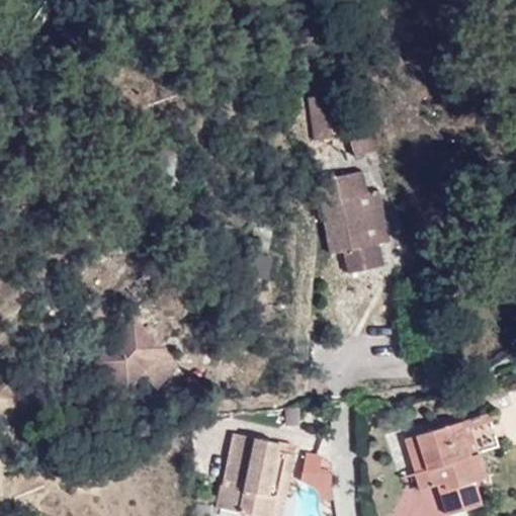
[(309,98),(315,141),(333,139),(327,95),(309,98)]
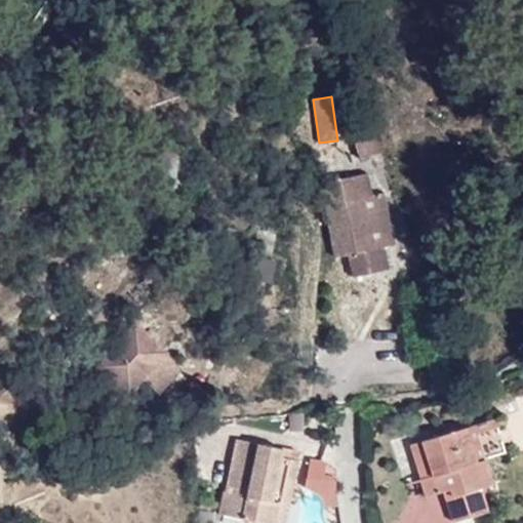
[(379,152),(374,135),(366,139),(371,155),(379,152)]
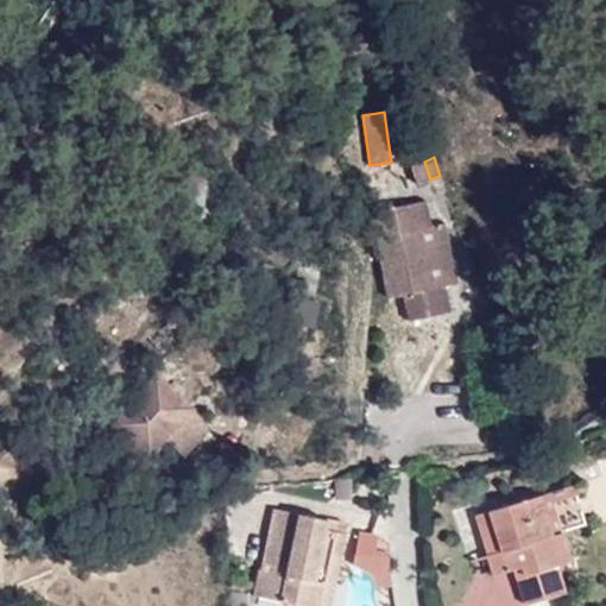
[(411,165),(417,184),(430,180),(424,162),(411,165)]
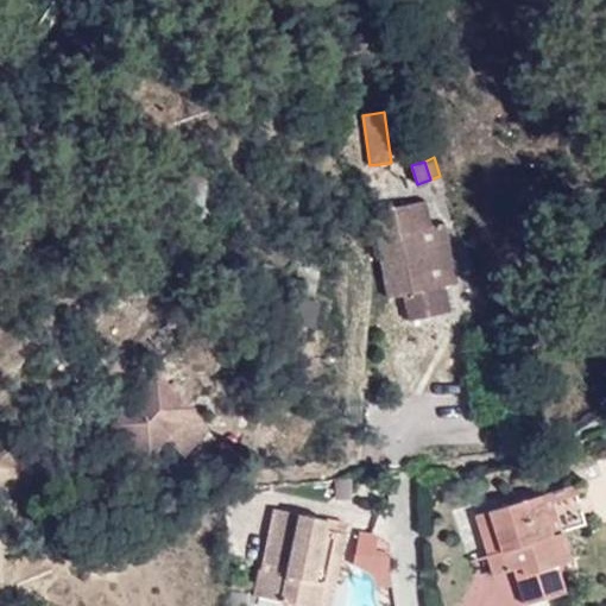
[(435,227),(434,226),(429,200),(372,213),(380,246),(383,256),(391,298),(406,295),(411,321),(453,311),(447,285),(447,284),(437,285),(424,229),(435,227)]
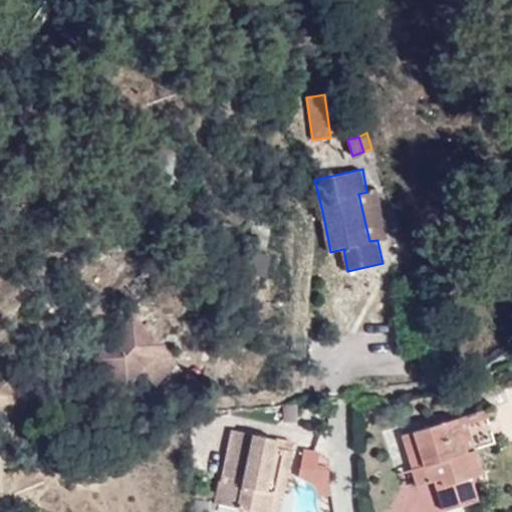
[(377,240),(377,241),(390,239),(377,188),(366,191),(367,192),(358,194),(369,241),(377,240)]
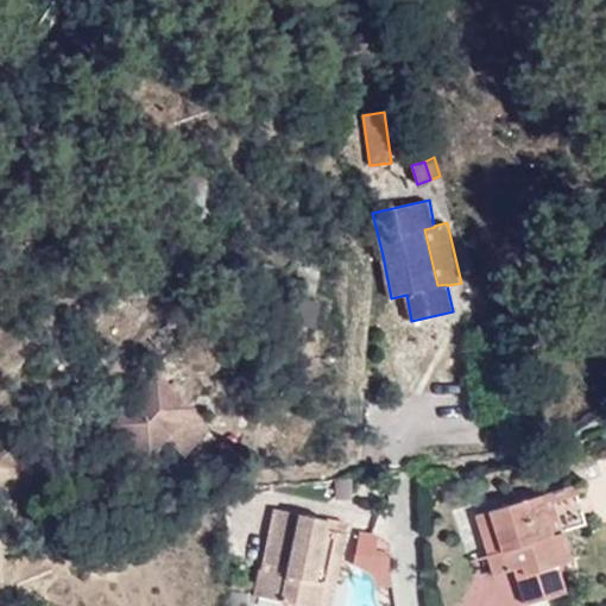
[(322,251),(304,247),(295,298),(313,302),(322,251)]
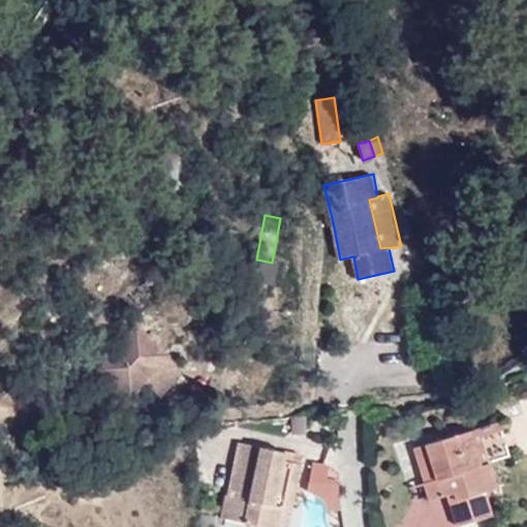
[(184,369),(135,327),(96,371),(127,397),(141,382),(159,399),(184,369)]
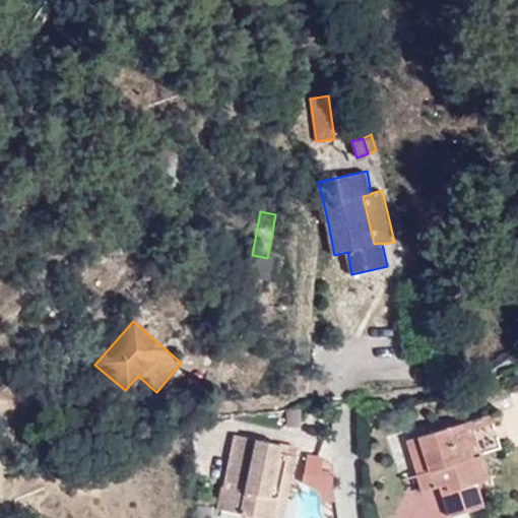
[(489,413),(468,421),(470,430),(492,424),(489,413)]
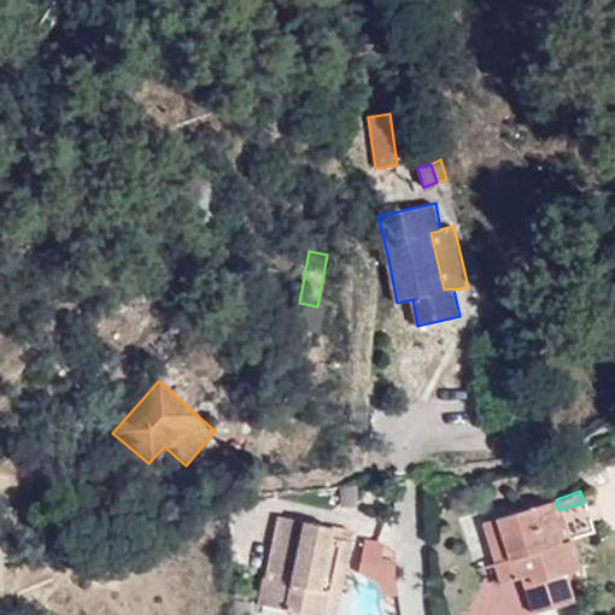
[(556,499),(549,502),(560,543),(567,540),(558,510),(556,499)]
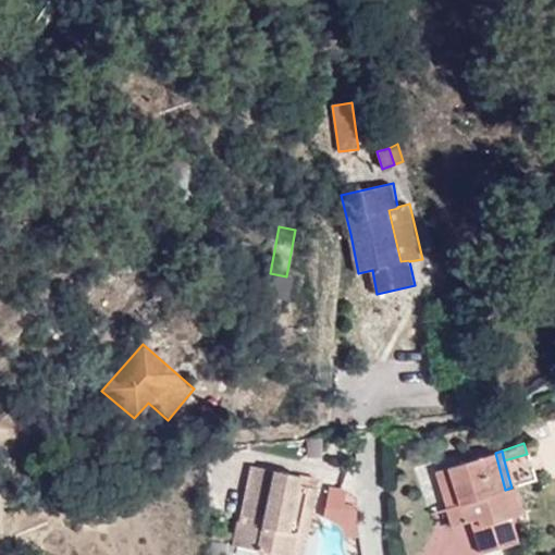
[(495,453),(443,469),(453,505),(443,508),(448,526),(469,520),(477,517),(479,526),(471,528),(479,554),(515,542),(510,526),(507,518),(516,515),(519,514),(512,488),(505,490),(495,453)]
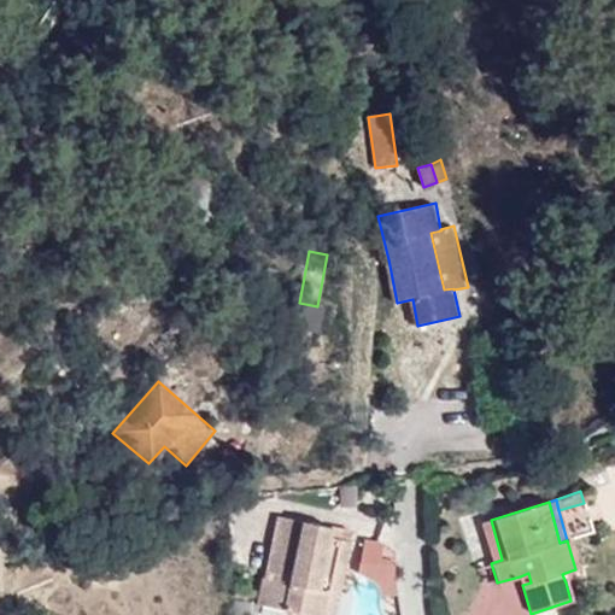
[(502,560),(491,520),(479,523),(491,563),(502,560)]
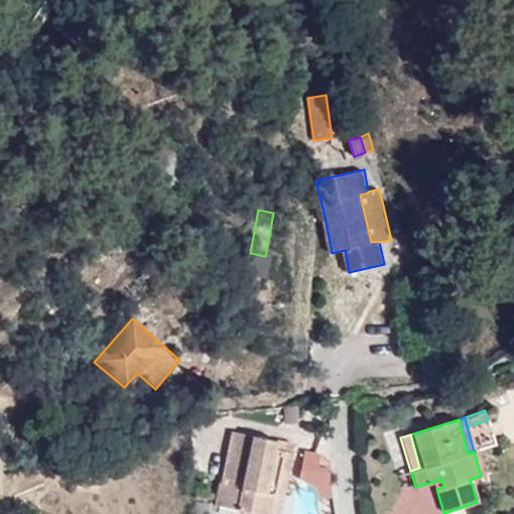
[(229,435),(220,483),(240,487),(235,512),(241,513),(278,513),(290,456),(275,453),(276,444),(229,435)]
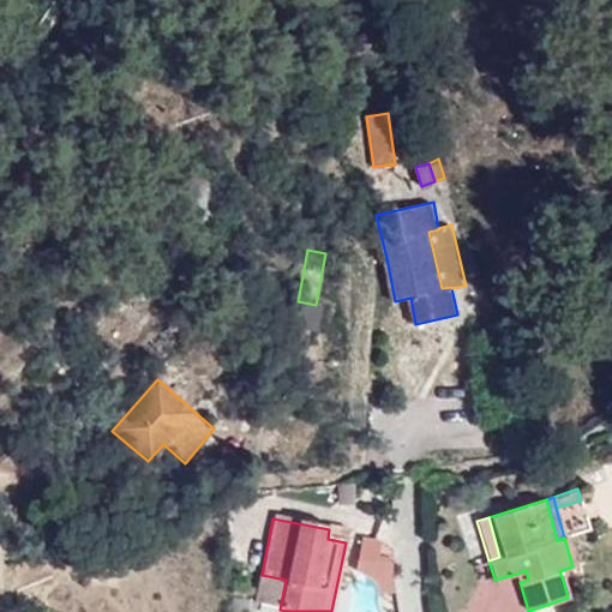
[(394,568),(393,556),(379,550),(377,564),(394,568)]
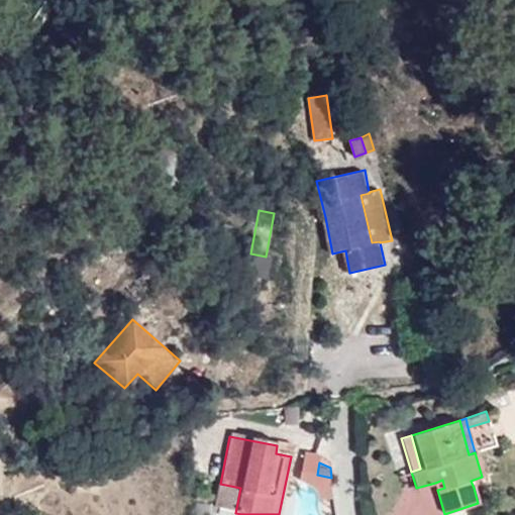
[(482,485),(479,478),(471,481),(474,488),(482,485)]
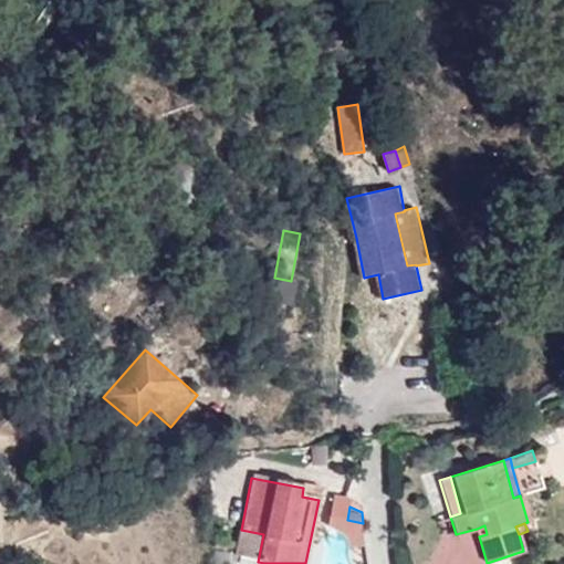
[(484,525),(477,529),(479,536),(487,534),(484,525)]
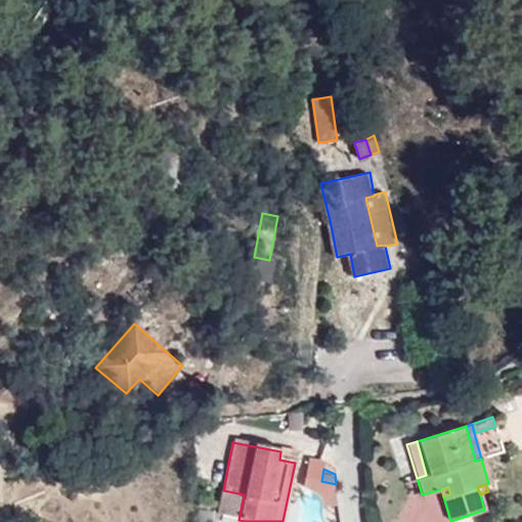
[(244,494),(223,490),(218,516),(238,520),(244,494)]
